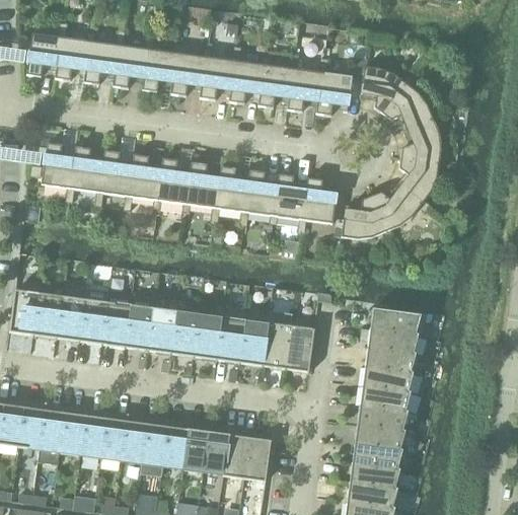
[(44,63),(57,65),(58,65),(62,35),(66,37),(68,22),(60,21),(59,35),(32,31),(29,51),(28,51),(26,61),(28,61),(26,73),(42,75),(44,63)]
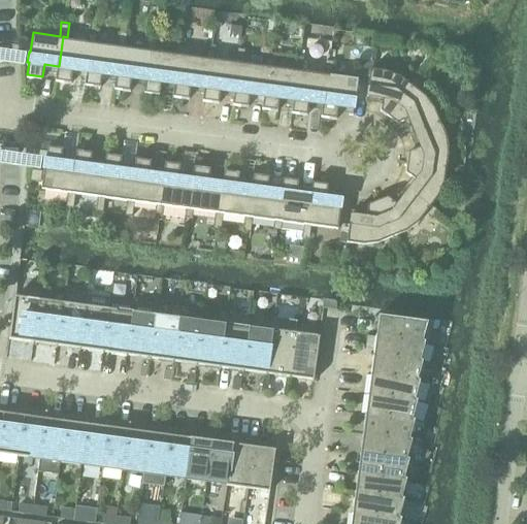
[(119,44),(96,41),(93,40),(89,70),(88,70),(86,83),(101,85),(103,72),(117,74),(118,74),(122,44),(126,44),(128,31),(120,30),(119,44)]
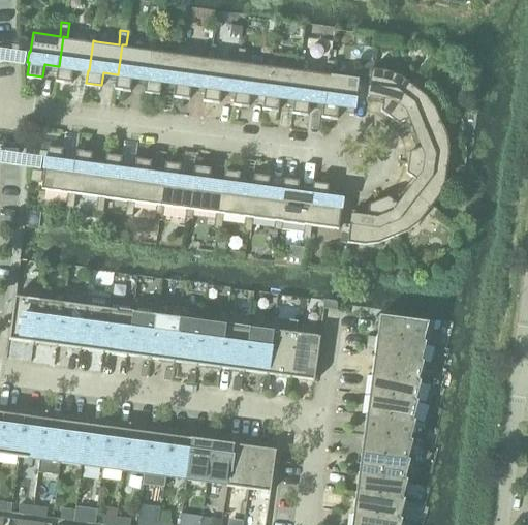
[(73,68),(88,70),(89,70),(93,40),(96,41),(97,32),(90,31),(89,40),(67,37),(63,36),(59,66),(58,66),(57,79),(72,81),(73,68)]
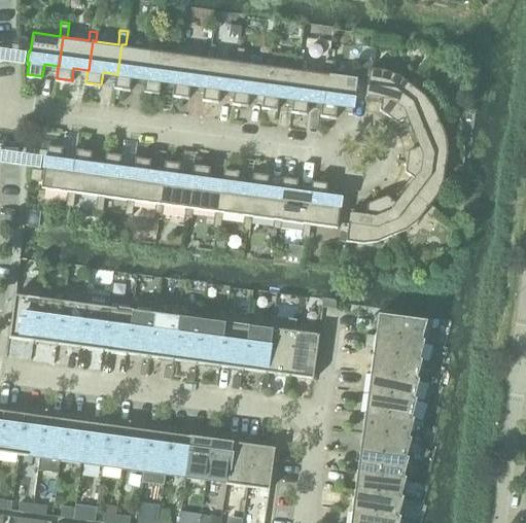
[(147,47),(126,44),(121,44),(117,74),(116,74),(115,86),(131,89),(132,76),(146,78),(147,78),(151,48),(154,48),(155,40),(148,39),(147,47)]
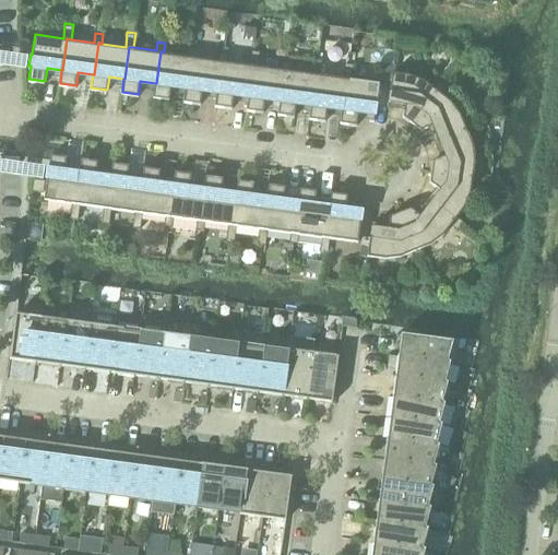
[(171,85),(186,87),(187,87),(191,56),(196,56),(197,47),(189,46),(188,55),(164,51),(161,51),(156,83),(155,83),(153,95),(169,98),(171,85)]
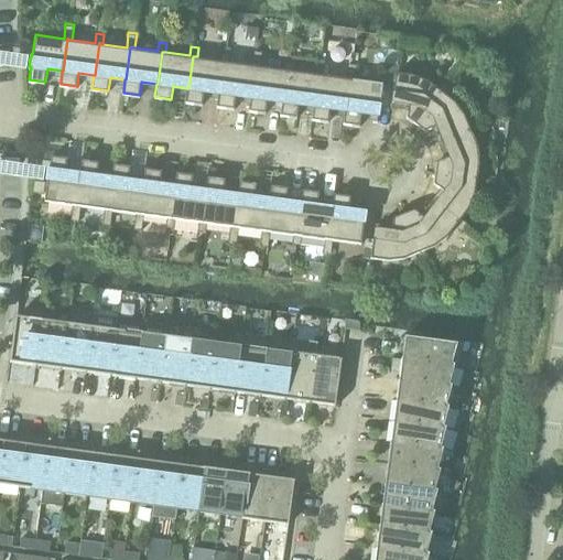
[(252,64),(229,61),(225,61),(220,93),(219,92),(217,105),(235,107),(236,95),(251,96),(252,96),(257,64),(260,65),(262,50),(255,49),(252,64)]
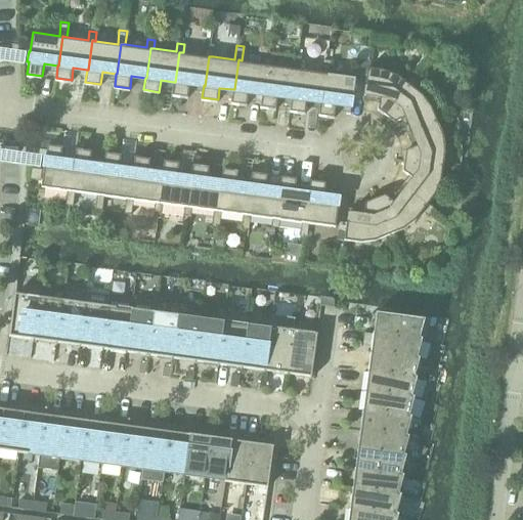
[(175,82),(174,82),(173,93),(188,95),(189,84),(204,85),(205,86),(209,56),(213,56),(214,48),(206,47),(205,55),(183,52),(179,52),(175,82)]
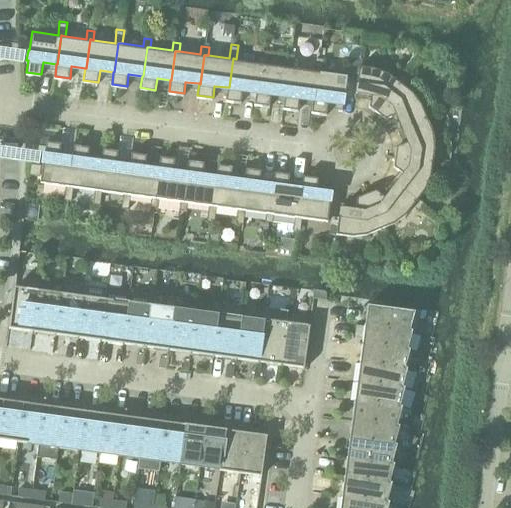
[(286,66),(265,63),(261,62),(257,91),(256,91),(255,103),(270,105),(271,93),(285,95),(286,95),(290,66),(293,67),(295,53),(288,52),(286,66)]
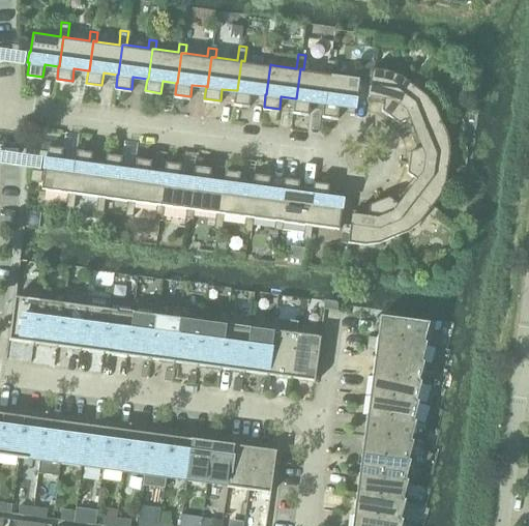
[(237,90),(236,90),(234,103),(250,105),(252,92),(265,94),(266,94),(270,64),(274,65),(275,56),(268,55),(267,64),(244,61),(241,60),(237,90)]
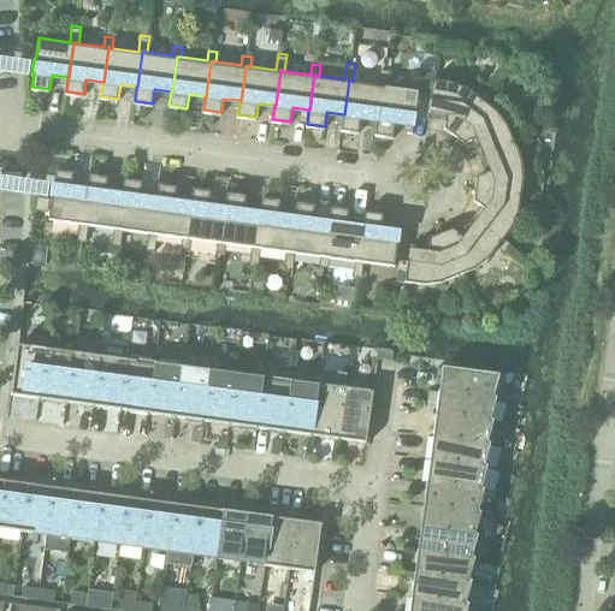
[(444,126),(455,134),(483,98),(478,94),(468,85),(451,79),(436,77),(437,67),(426,66),(424,76),(433,77),(431,87),(429,110),(447,112),(444,126)]
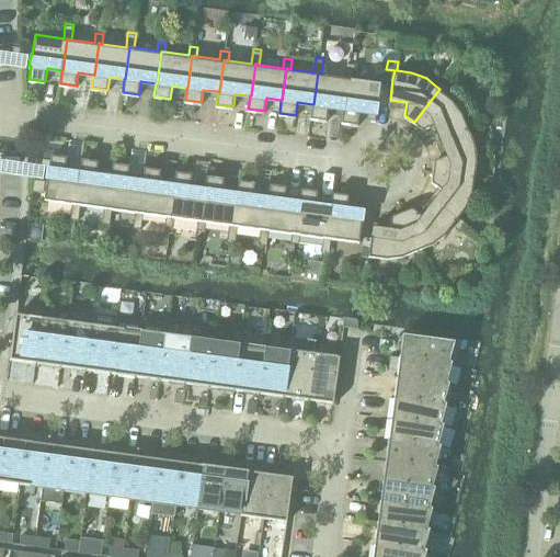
[(329,106),(343,109),(344,109),(349,77),(353,77),(355,63),(347,61),(345,76),(321,74),(318,72),(313,104),(312,104),(310,117),(327,120),(329,106)]
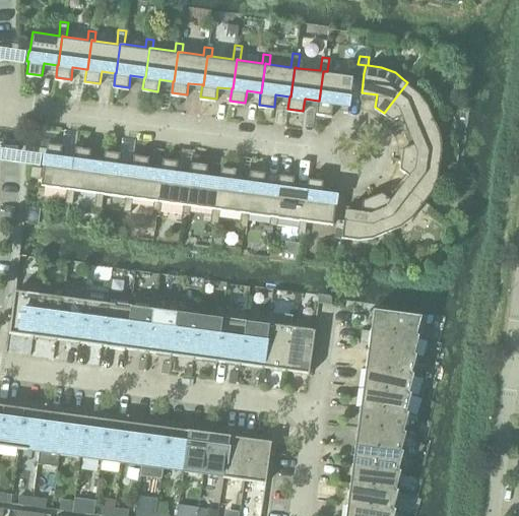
[(357,72),(364,73),(366,65),(358,64),(357,72)]
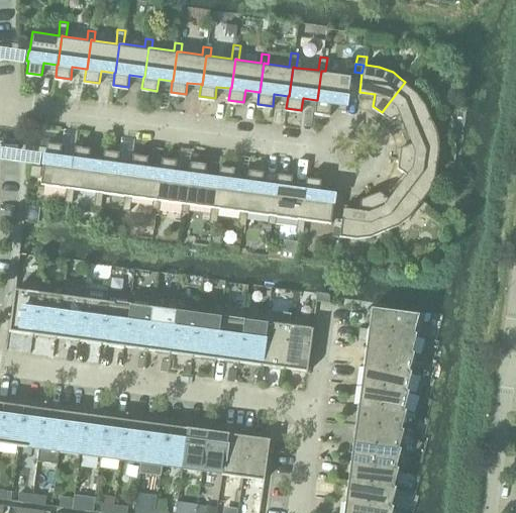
[(351,75),(325,71),(321,71),(317,100),(316,100),(315,112),(330,114),(331,102),(347,104),(351,75)]
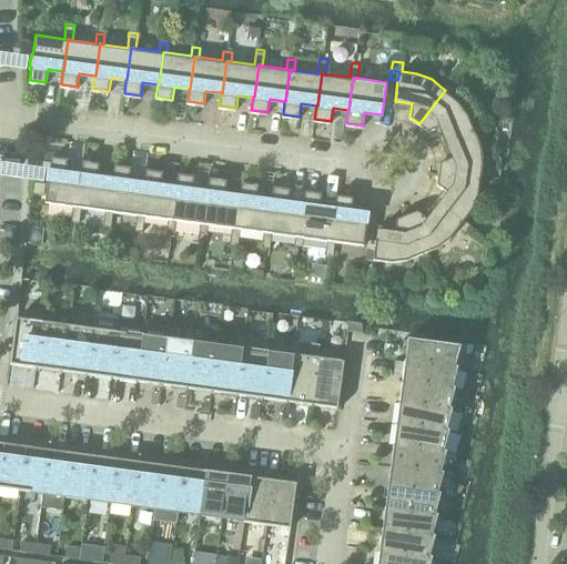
[(445,80),(441,87),(445,90),(419,123),(428,130),(441,126),(446,140),(474,129),(473,123),(467,113),(458,100),(448,93),(454,87),(445,80)]
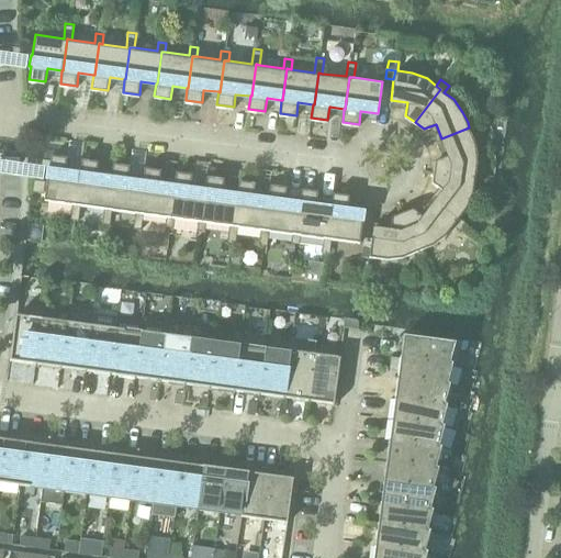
[(474,120),(468,122),(469,127),(441,138),(448,154),(436,158),(434,169),(475,175),(477,170),(478,158),(475,143),(471,132),(479,129),(474,120)]
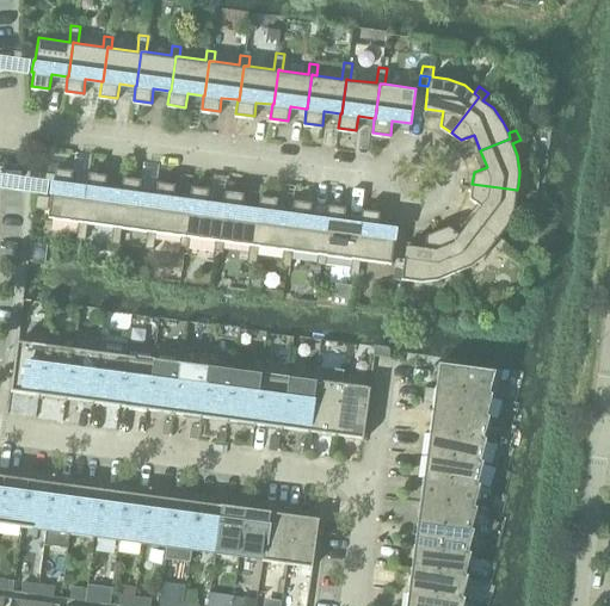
[(86,237),(88,221),(84,220),(88,185),(87,185),(72,183),(73,169),(56,167),(54,180),(51,180),(50,192),(53,192),(49,215),(80,220),(78,236),(86,237)]
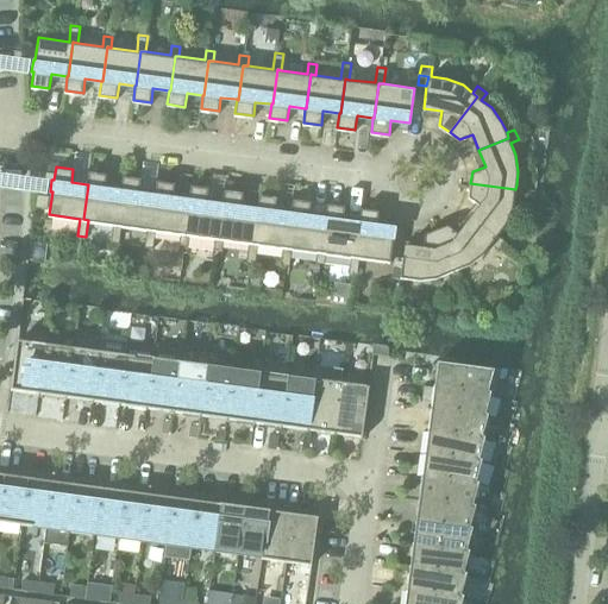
[(89,170),(87,184),(88,184),(83,219),(88,220),(113,224),(112,233),(120,234),(121,225),(118,224),(123,189),(121,189),(105,187),(107,172),(89,170)]
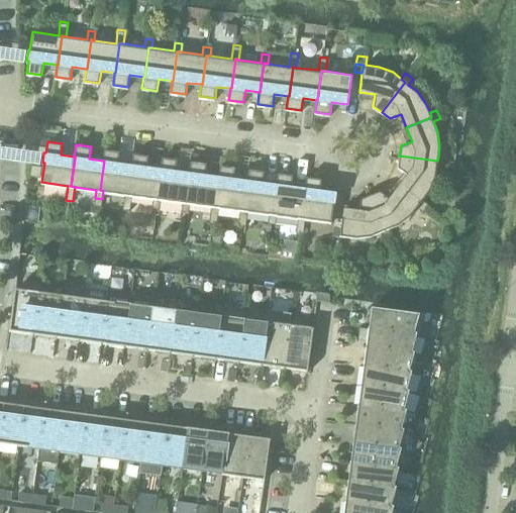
[(130,208),(132,194),(128,194),(132,165),(131,165),(118,163),(119,150),(104,148),(103,161),(104,161),(100,190),(103,191),(125,193),(123,207),(130,208)]
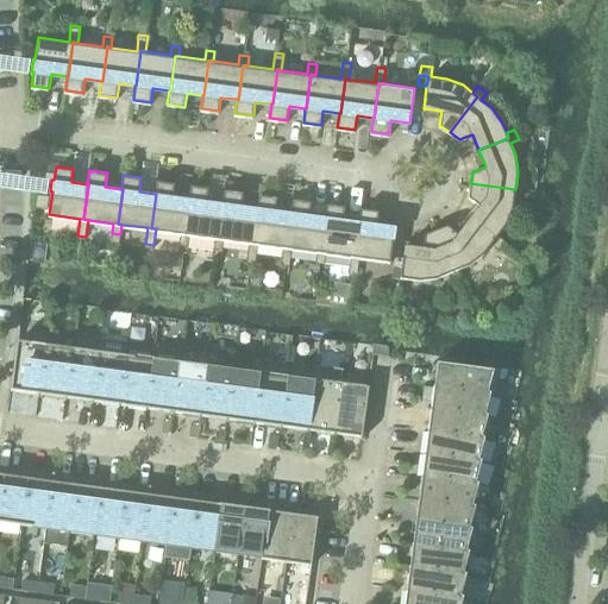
[(157,180),(155,194),(156,194),(151,228),(156,228),(181,232),(180,243),(188,244),(189,233),(186,233),(190,199),(189,199),(173,196),(175,182),(157,180)]
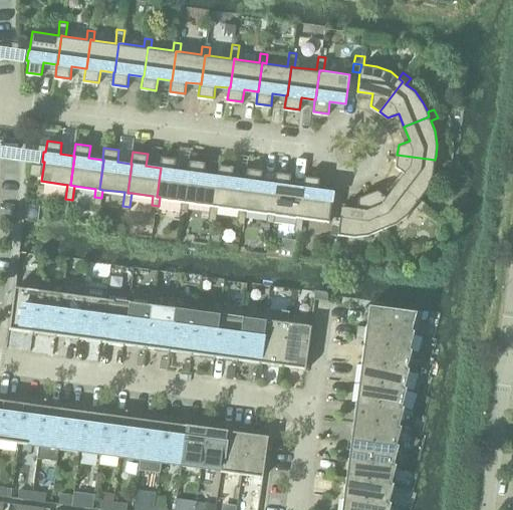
[(405,173),(396,184),(418,201),(421,197),(427,189),(433,176),(434,165),(441,166),(443,157),(436,156),(435,160),(397,155),(396,166),(405,173)]
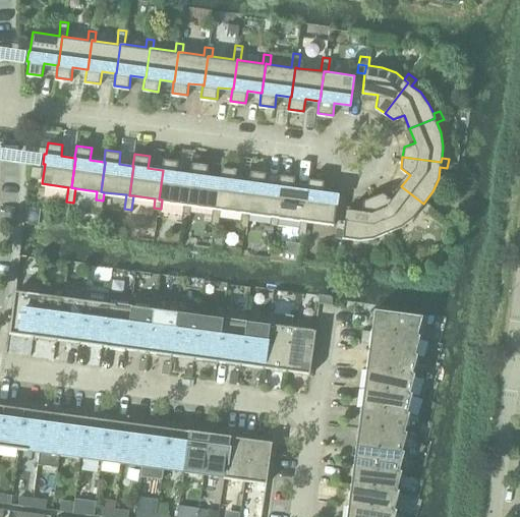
[(163,158),(162,170),(163,170),(159,199),(162,199),(184,203),(183,212),(190,212),(191,204),(187,204),(191,174),(190,173),(177,172),(178,160),(163,158)]
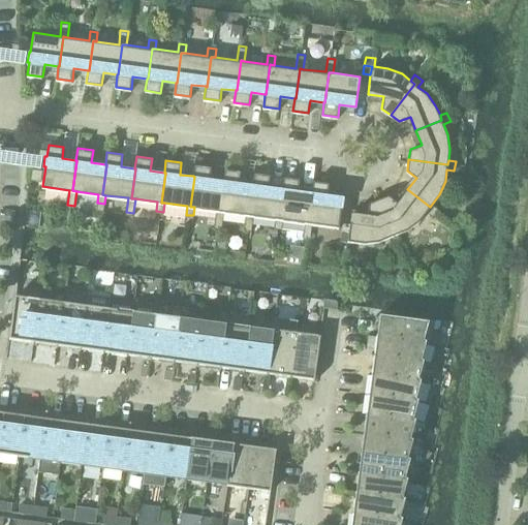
[(195,164),(193,176),(194,177),(190,207),(194,207),(217,210),(215,224),(222,225),(224,211),(220,211),(224,180),(223,180),(210,179),(211,166),(195,164)]
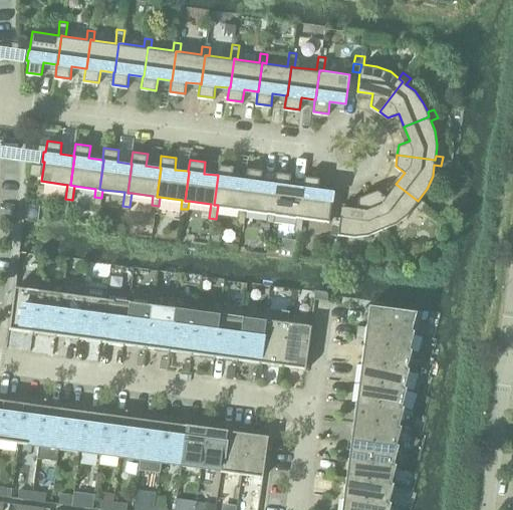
[(40,174),(41,164),(31,163),(30,173),(40,174)]
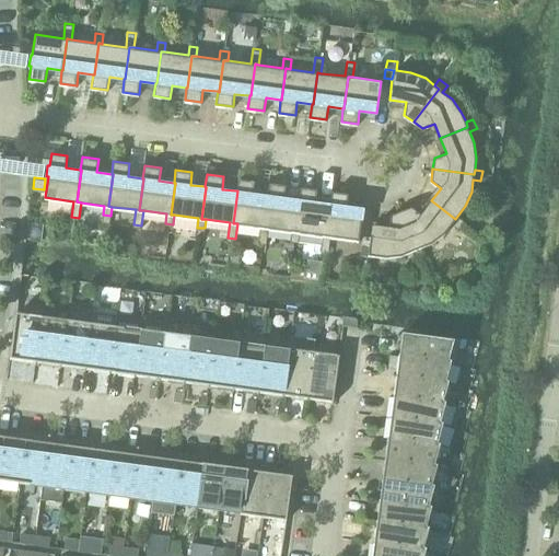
[(233,223),(237,223),(260,227),(258,242),(267,243),(268,228),(265,227),(269,195),(268,195),(253,193),(255,181),(239,178),(236,190),(237,190),(233,223)]
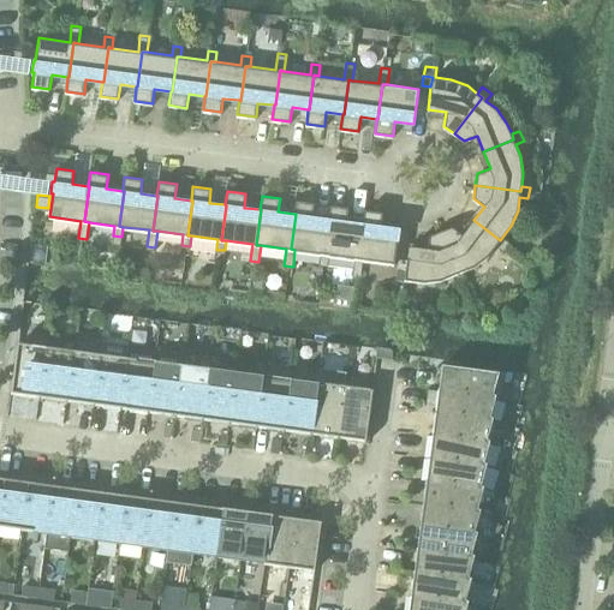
[(296,199),(294,214),(296,214),(291,249),(294,250),(321,253),(320,263),(328,264),(329,255),(325,253),(329,219),(328,219),(313,216),(314,202),(296,199)]
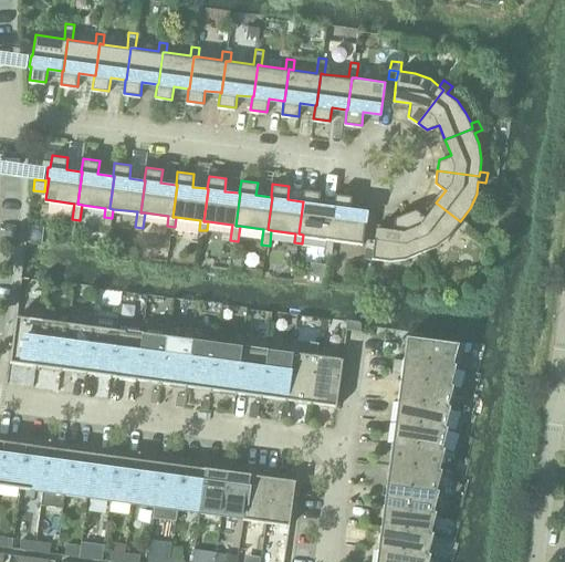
[(335,206),(334,206),(318,204),(321,190),(304,188),(302,201),(303,201),(299,233),(303,235),(326,238),(324,252),(333,253),(335,239),(331,238),(335,206)]
